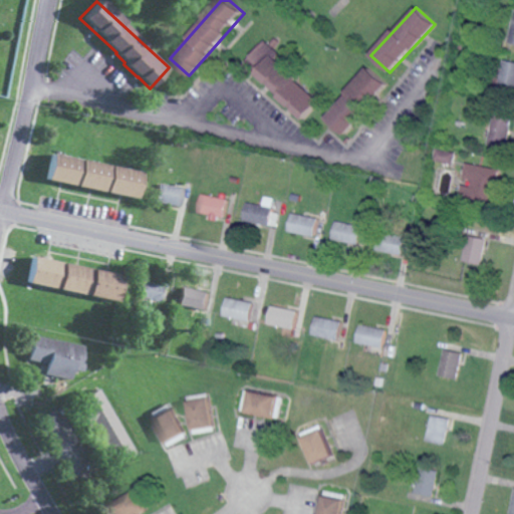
[(321,98),(262,45),(251,56),(262,65),(254,74),(303,118),(321,98)]
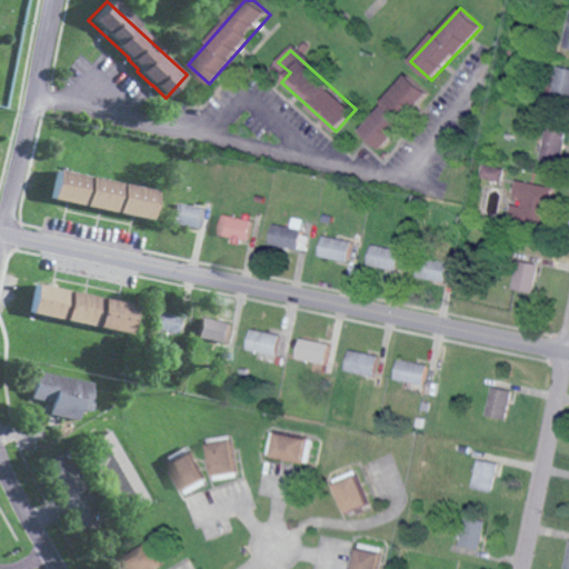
[(568,95),(568,68),(558,66),(552,92),(568,95)]
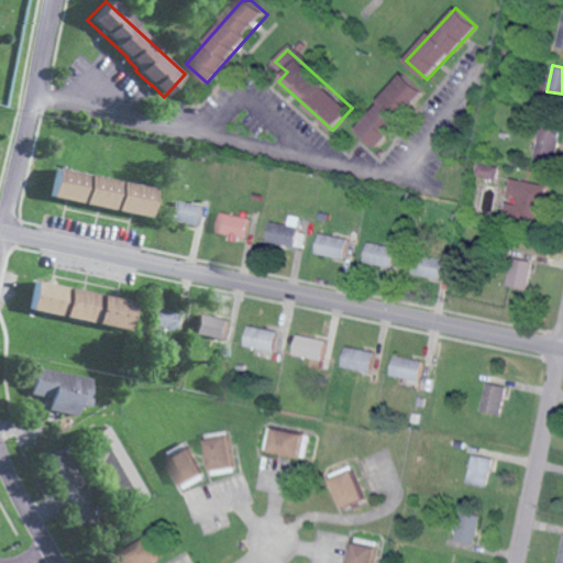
[(375,146),(423,91),(404,74),(355,129),(375,146)]
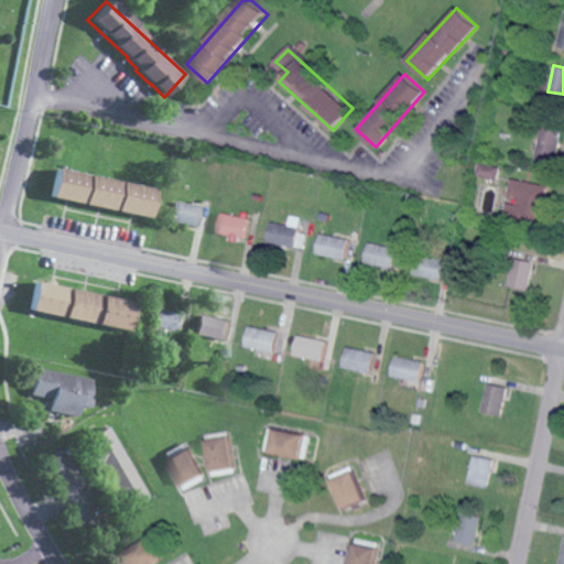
[(557,128),(537,129),(538,163),(559,163),(557,128)]
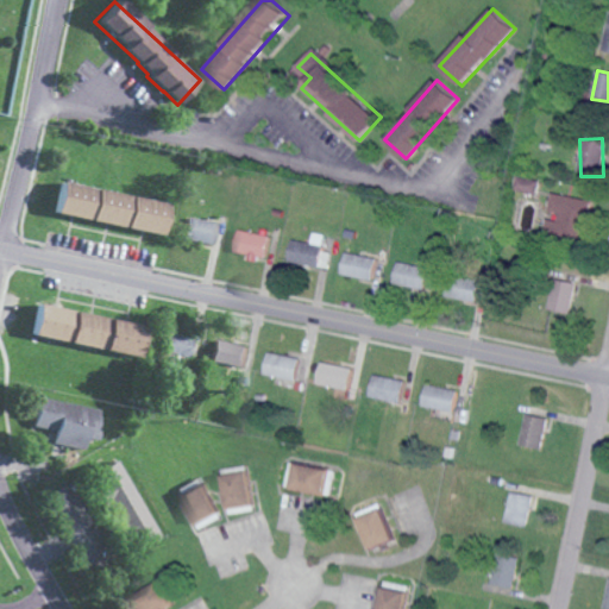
[(537,193),(539,179),(515,176),(514,190),(537,193)]
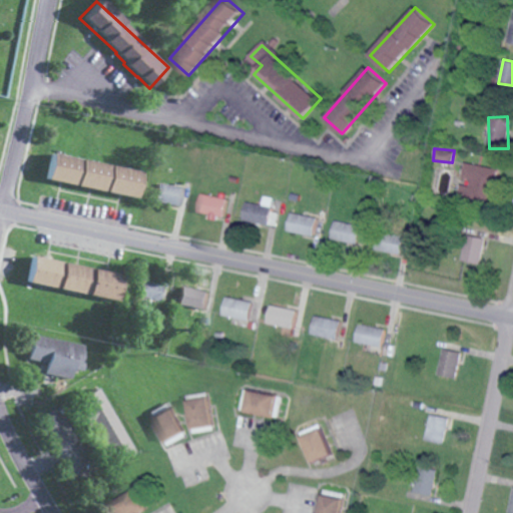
[(44,180),(135,197),(140,170),(49,154),(44,180)]
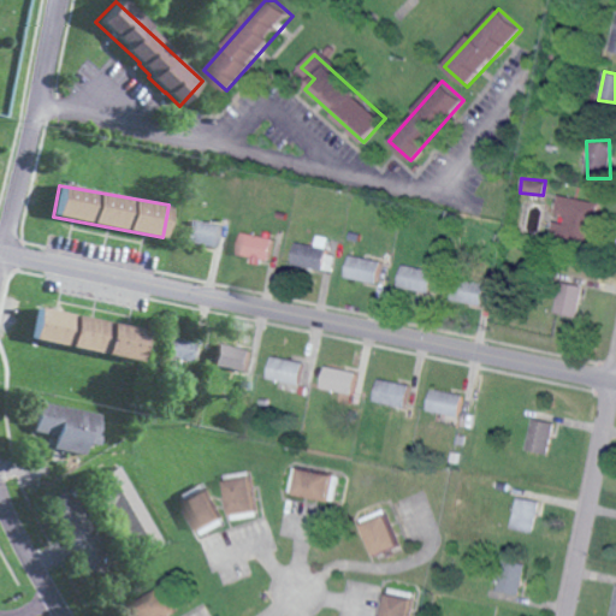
[(599,205),(560,194),(554,217),(593,227),(599,205)]
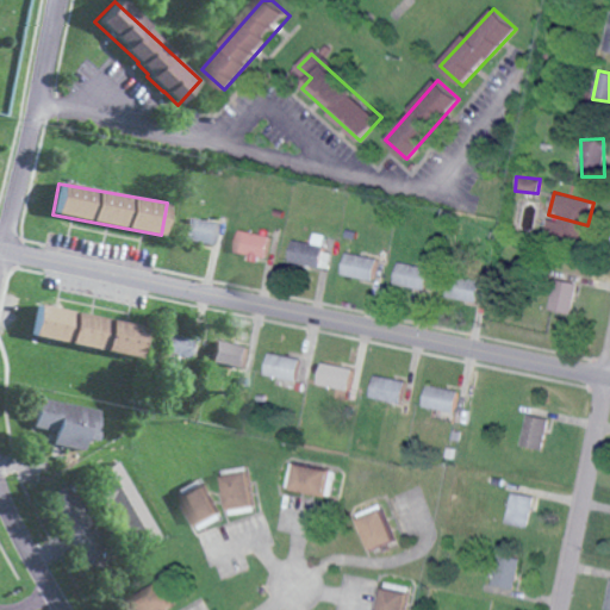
[(182,238),(212,246),(218,224),(187,217),(182,238)]
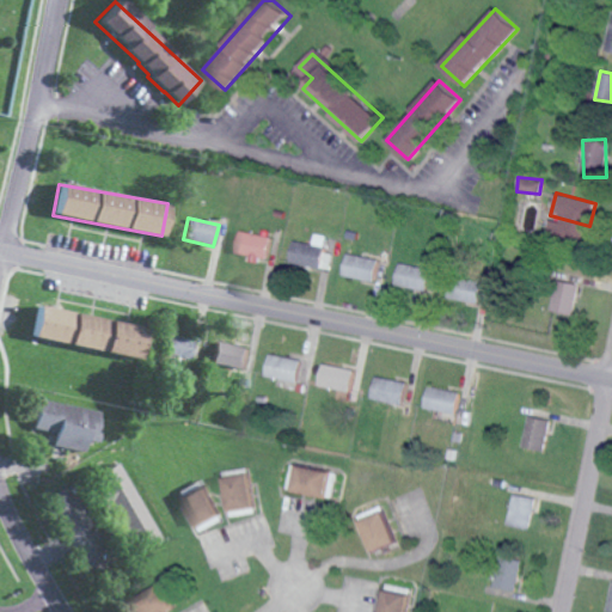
[(249,255),(248,259),(265,263),(270,237),(238,232),(236,254),(249,255)]
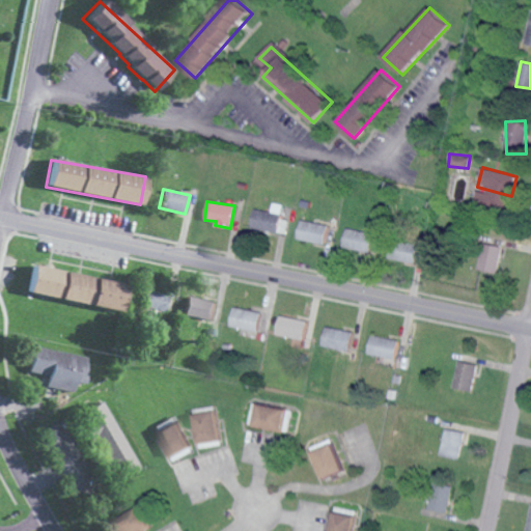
[(277,231),(281,204),(271,202),(270,211),(252,208),(250,228),(277,231)]
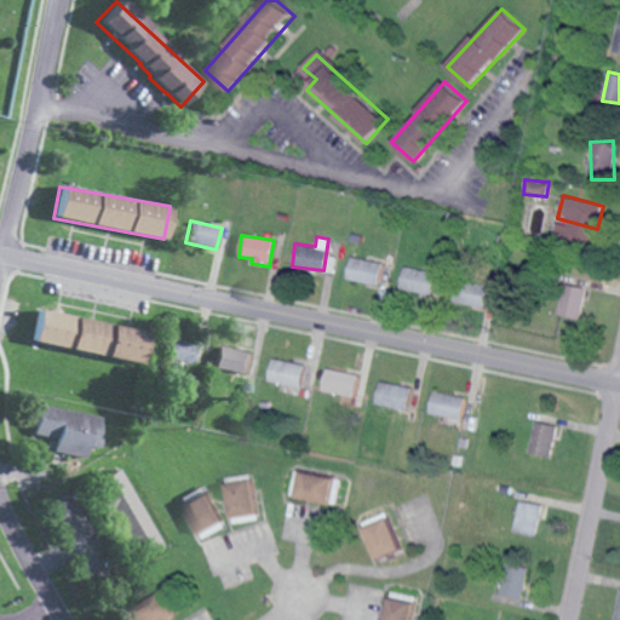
[(345,281),(378,285),(380,262),(349,257),(345,281)]
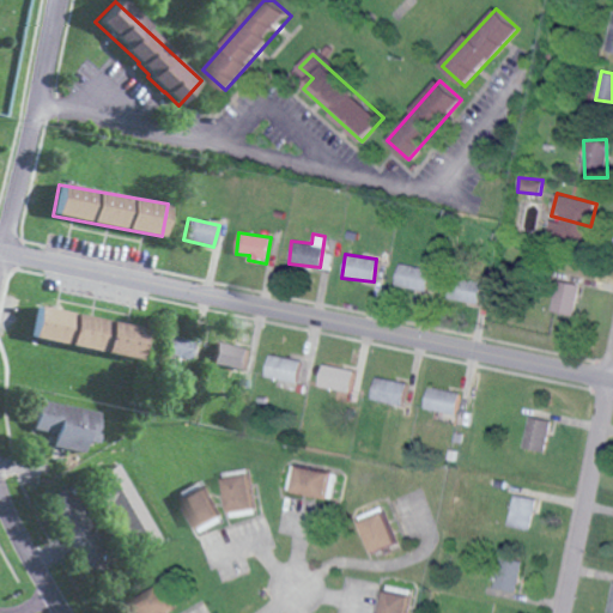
[(430,268),(398,265),(395,286),(428,291),(430,268)]
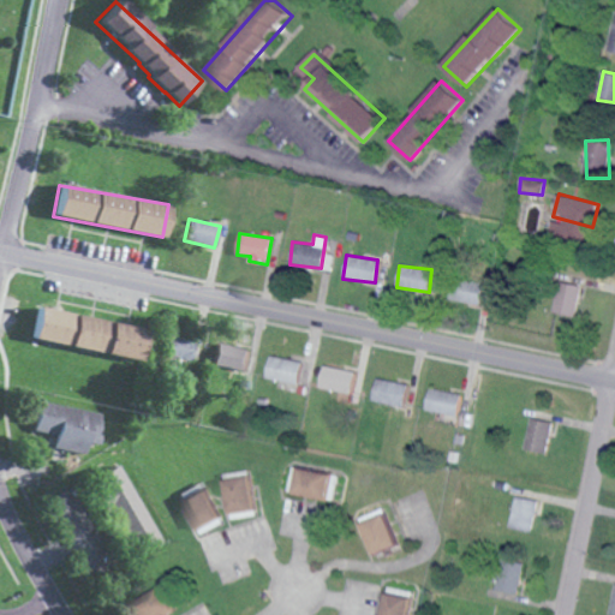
[(449,302),(481,303),(482,281),(451,280),(449,302)]
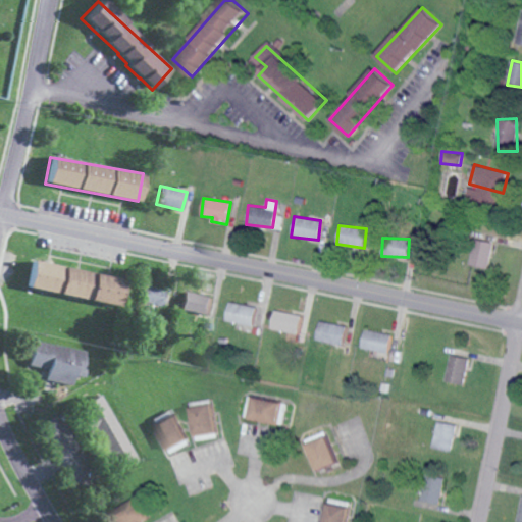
[(492,242),(474,240),(471,265),(489,268),(492,242)]
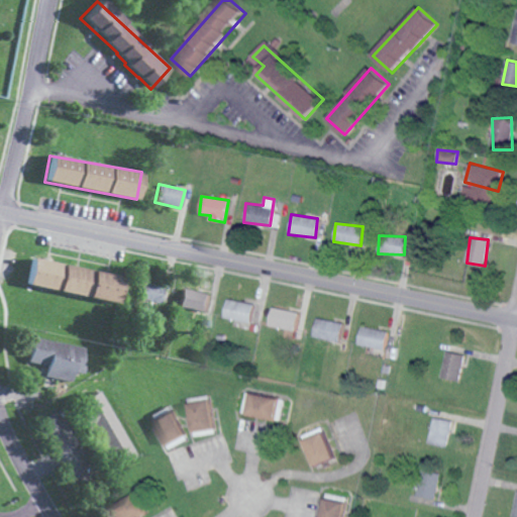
[(121,277),(30,260),(25,286),(117,303),(121,277)]
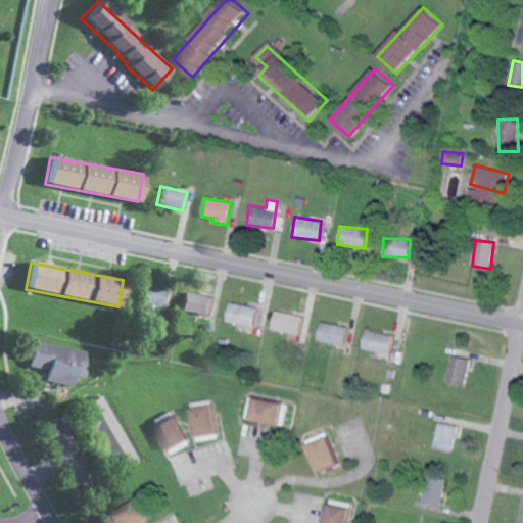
[(485,269),(471,267),(469,282),(483,284),(485,269)]
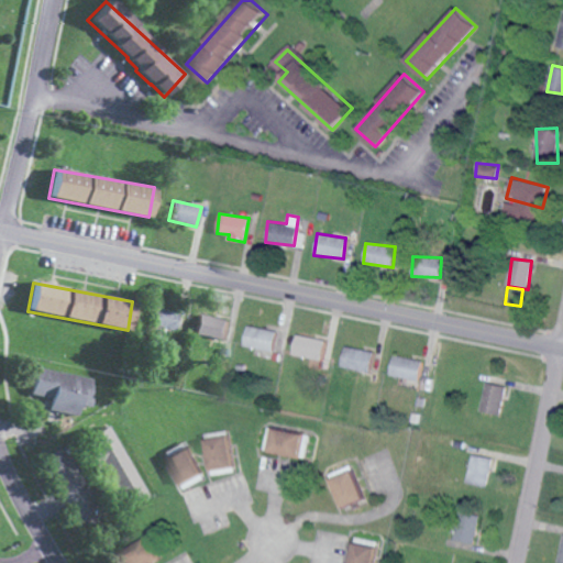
[(146,326),(174,332),(178,312),(152,307),(146,326)]
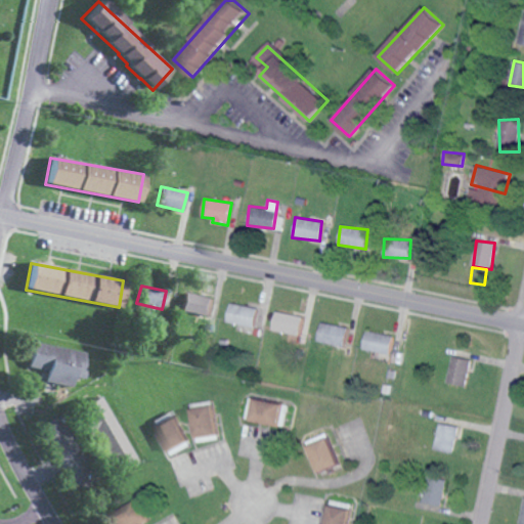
[(182,313),(210,315),(211,297),(183,295),(182,313)]
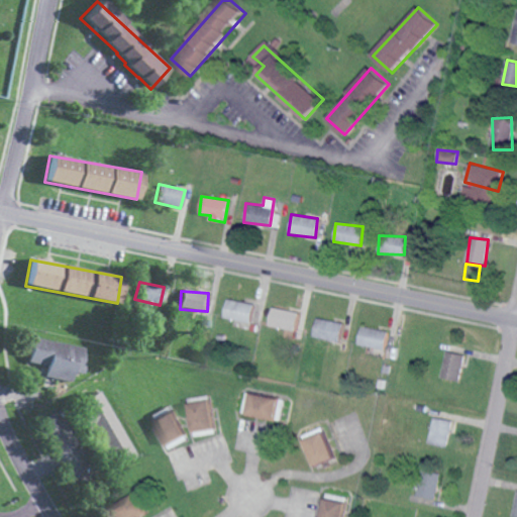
[(249,323),(253,304),(227,299),(223,317),(249,323)]
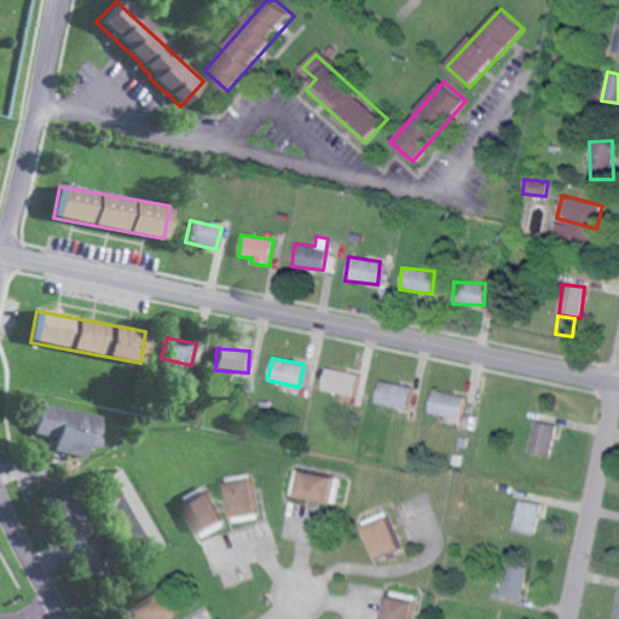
[(320,389),(353,397),(358,374),(325,368),(320,389)]
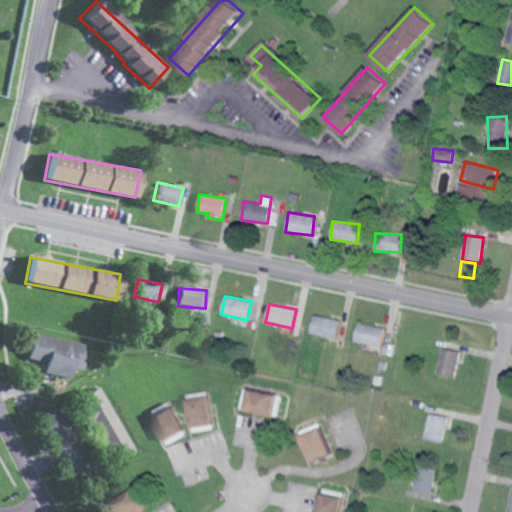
[(339,320),(313,315),(310,333),(336,338),(339,320)]
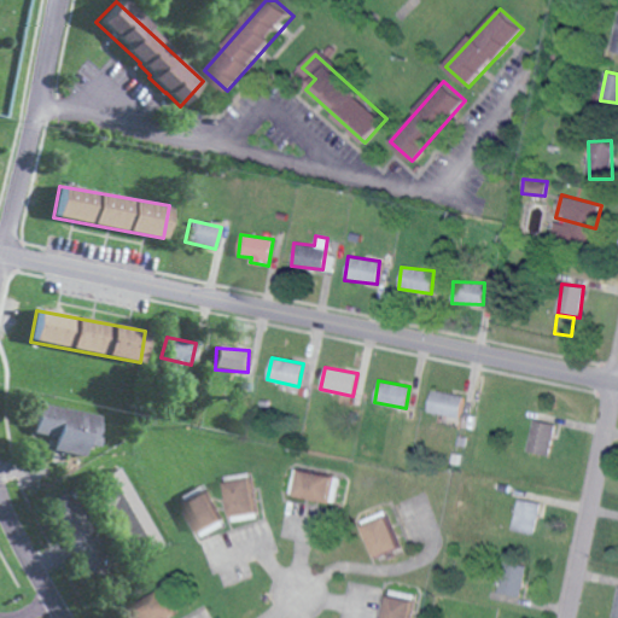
[(462,395),(431,389),(427,412),(458,418),(462,395)]
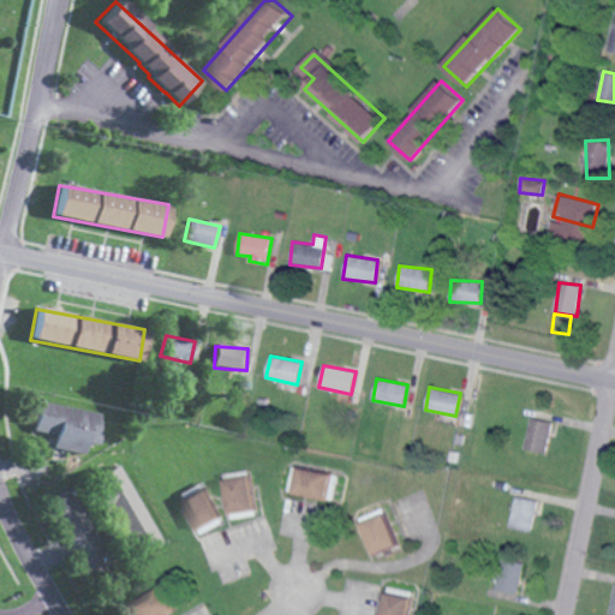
[(31,431),(54,435),(53,449),(84,454),(85,443),(95,445),(100,412),(36,402),(31,431)]
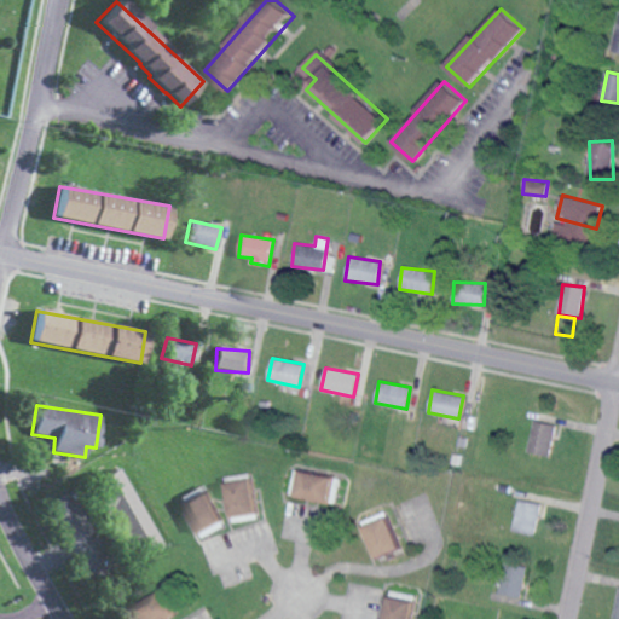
[(556,426),(534,421),(527,451),(550,456),(556,426)]
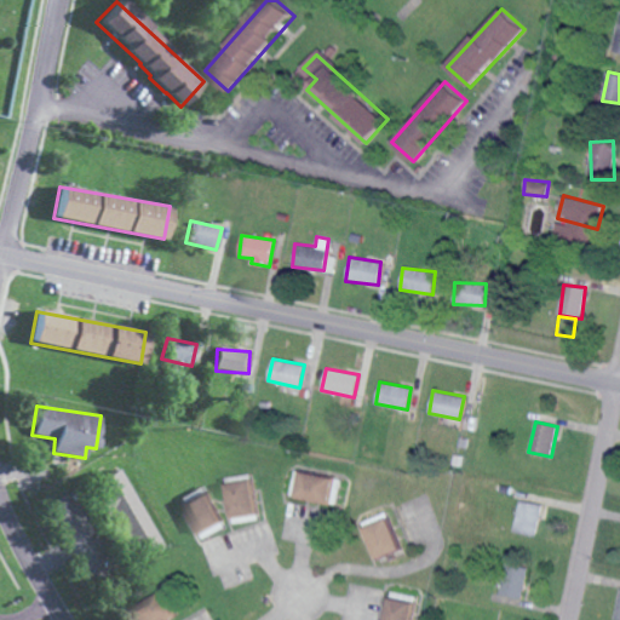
[(160,547),(114,469),(85,487),(122,550),(132,545),(141,560),(160,547)]
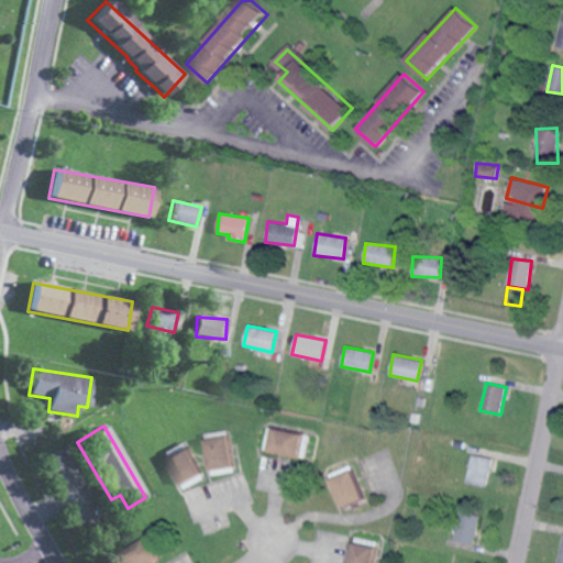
[(231,467),(229,438),(206,439),(208,470),(231,467)]
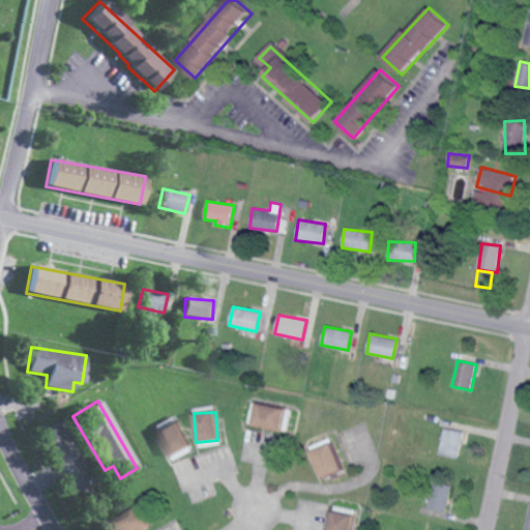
[(188,446),(175,420),(155,431),(169,457),(188,446)]
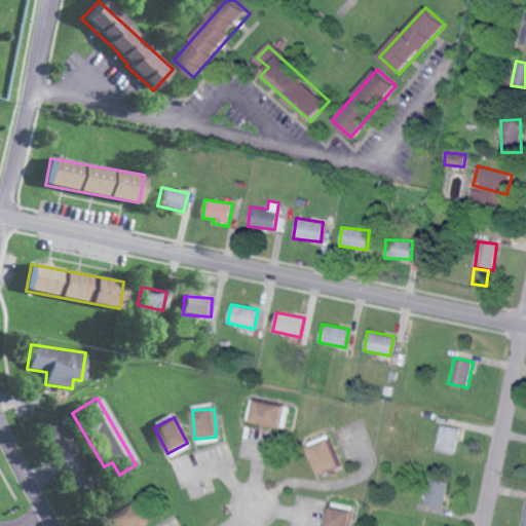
[(436,452),(455,454),(458,427),(440,425),(436,452)]
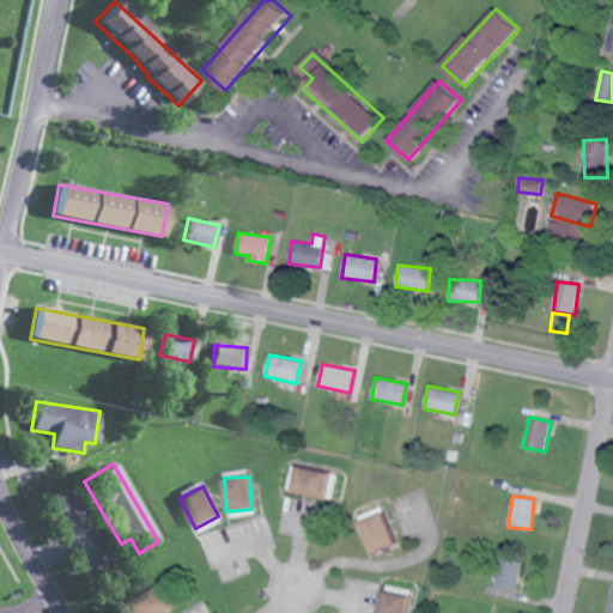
[(369,553),(393,546),(383,514),(359,521),(369,553)]
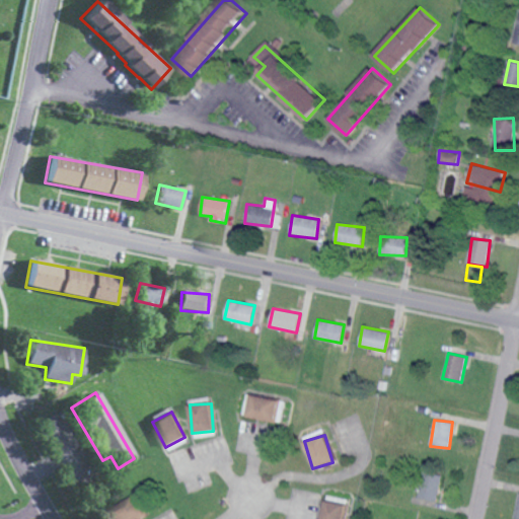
[(437,501),(441,475),(421,472),(417,499),(437,501)]
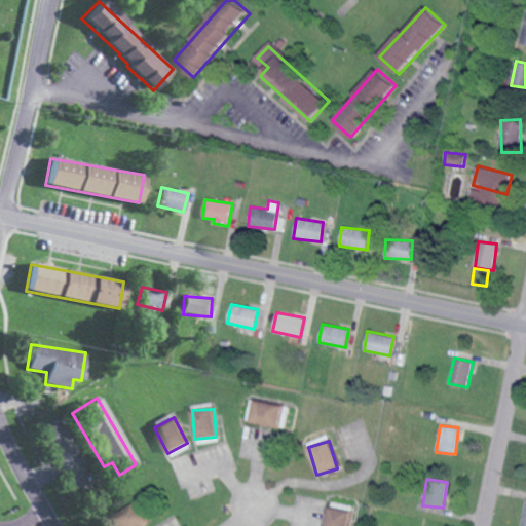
[(142,525),(148,523),(136,503),(107,521),(109,525),(142,525)]
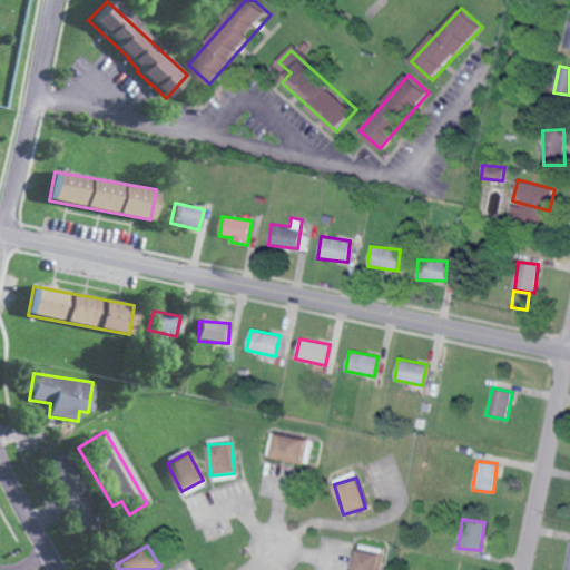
[(376,569),(377,553),(354,551),(352,569),(376,569)]
